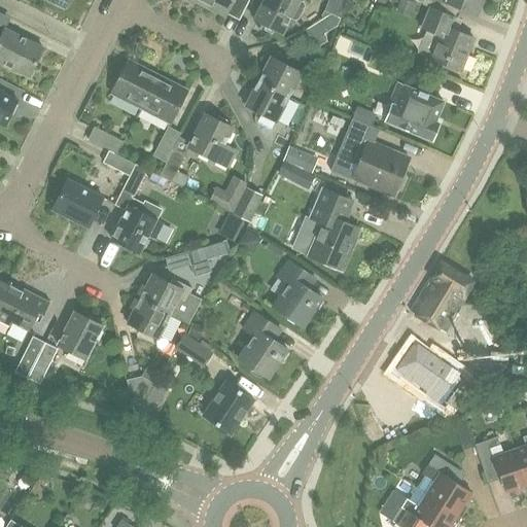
[(68,0),(47,0),(65,8),(68,0)]
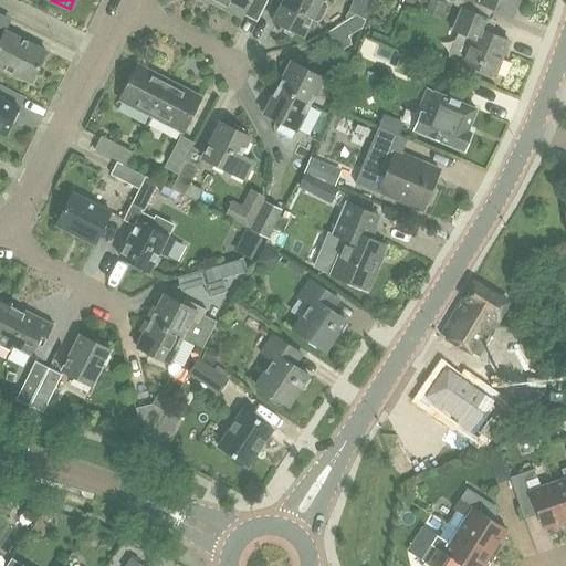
[(268,0),(211,0),(211,1),(242,18),(250,0),(257,0),(266,4),(268,0)]
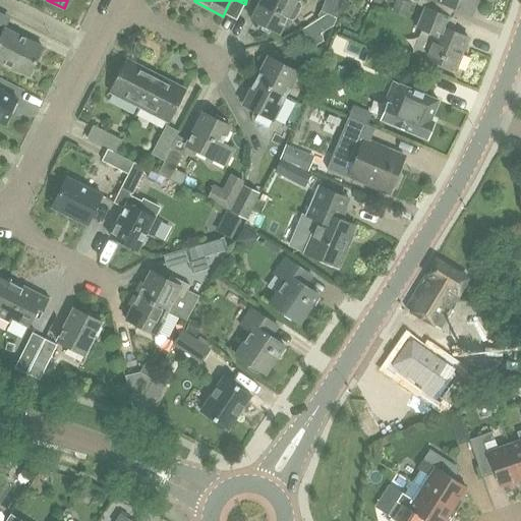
[(261,0),(251,20),(279,35),(287,18),(291,20),(295,19),(302,6),(301,4),(293,0),(261,0)]
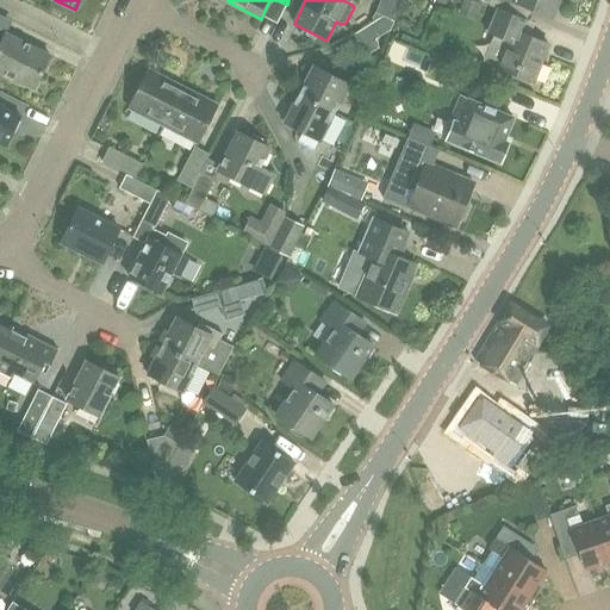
[(515,0),(514,2),(554,19),(560,0),(515,0)]
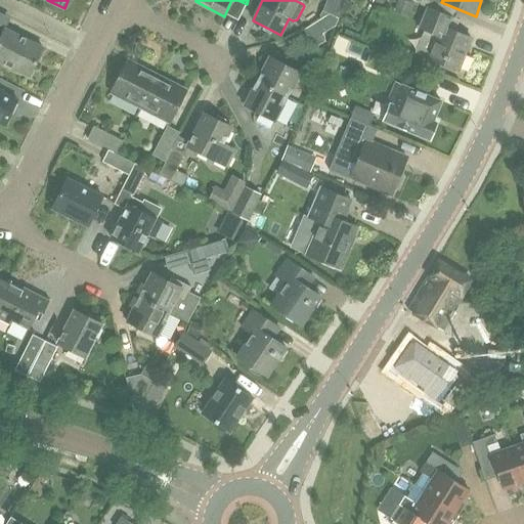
[(438,37),(429,58),(459,71),(472,39),(447,29),(452,17),(429,8),(420,29),(438,37)]
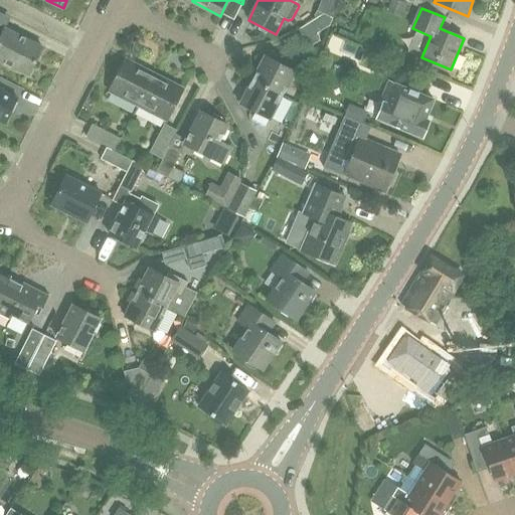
[(324,14),(299,29),(310,47),(320,41),(319,36),(318,33),(331,26),(334,18),(324,14)]
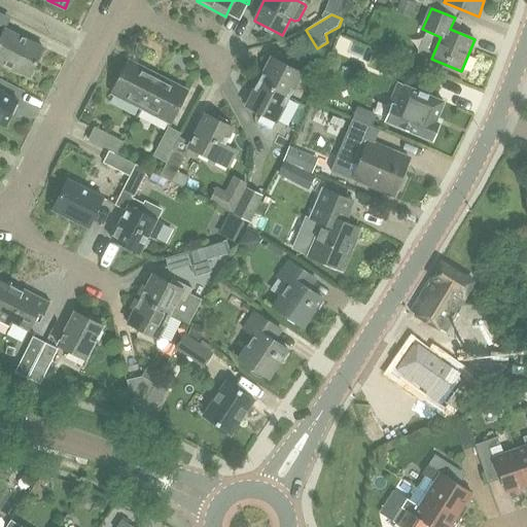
[(0,63),(29,77),(43,49),(0,27),(0,63)]
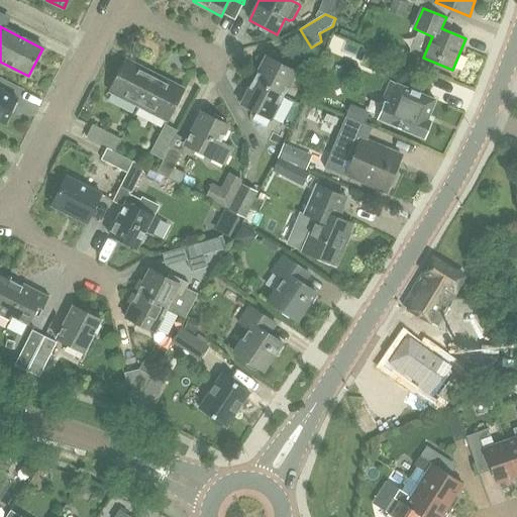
[(253,81),(284,97),(297,73),(266,57),(253,81)]
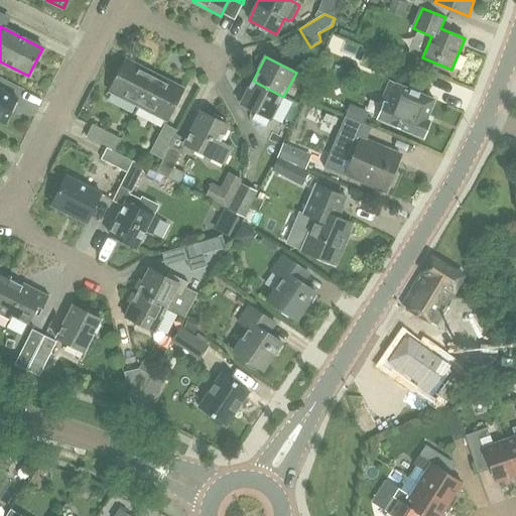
[(109,91),(139,107),(154,75),(125,59),(109,91)]
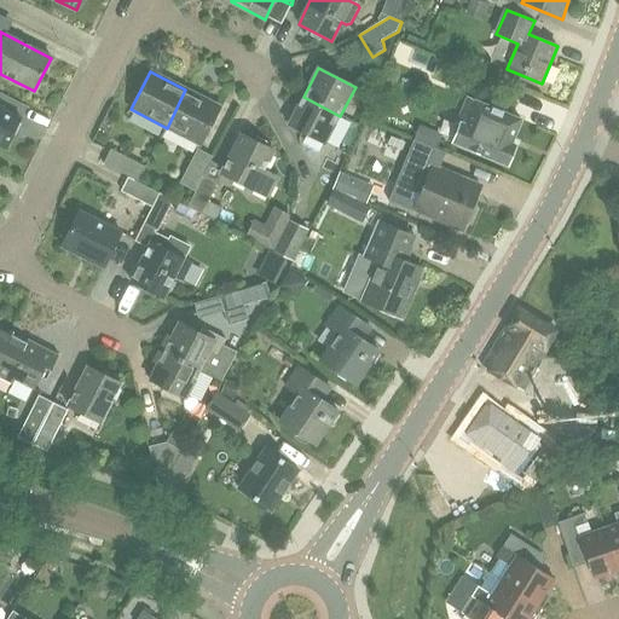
[(220,108),(185,90),(167,128),(201,145),(220,108)]
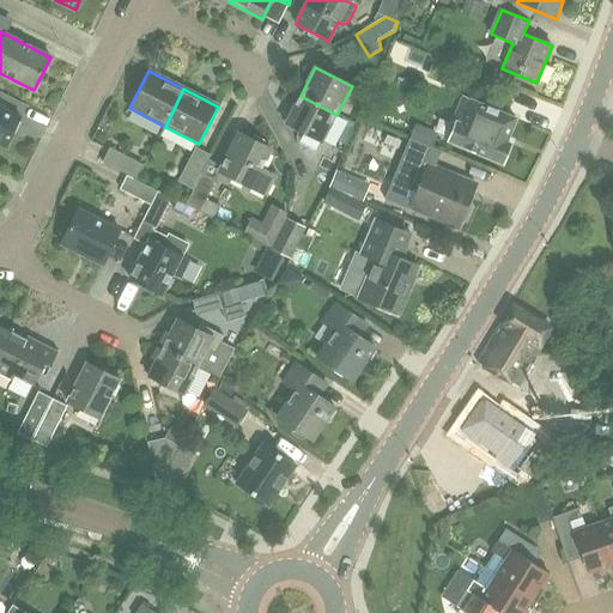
[(322,143),(337,115),(301,96),(286,125),(322,143)]
